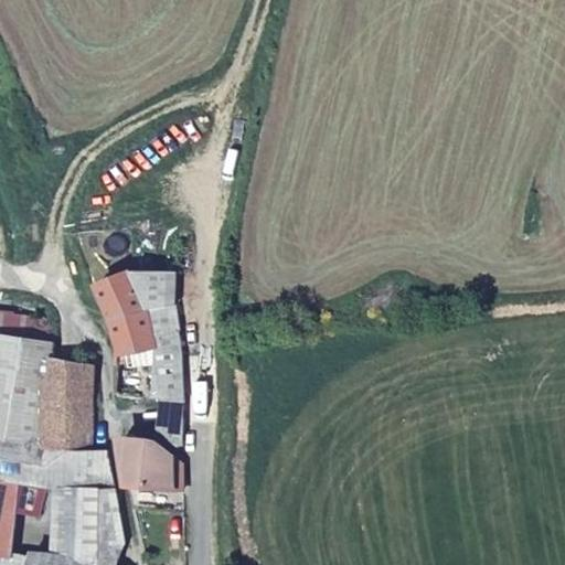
[(184,339),(185,268),(138,272),(160,339),(184,339)]
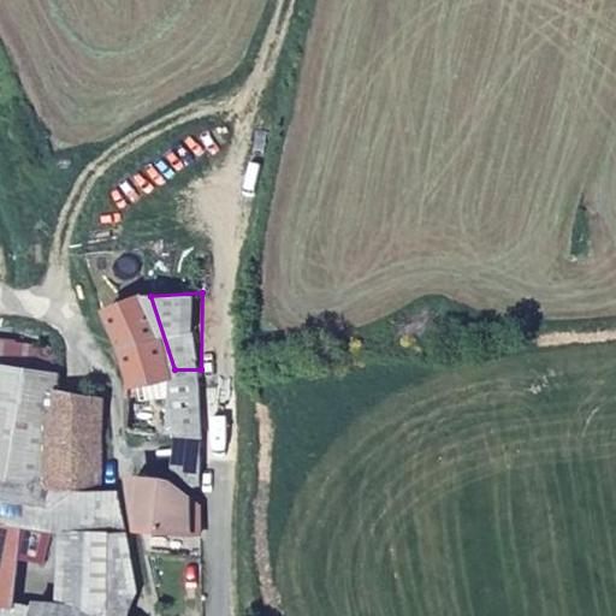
[(201,467),(201,369),(175,369),(150,296),(100,315),(126,366),(123,374),(129,426),(182,440),(181,462),(201,467)]
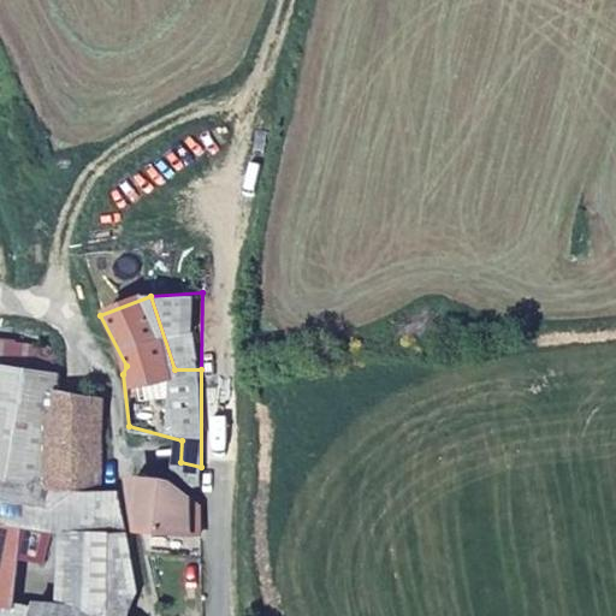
[(52,374),(0,374),(0,529),(33,532),(125,533),(120,490),(104,490),(96,391),(52,390),(52,374)]
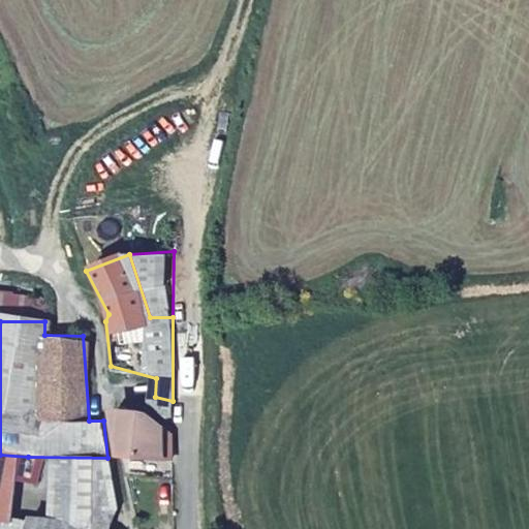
[(166,438),(148,419),(109,408),(115,453),(166,466),(166,438)]
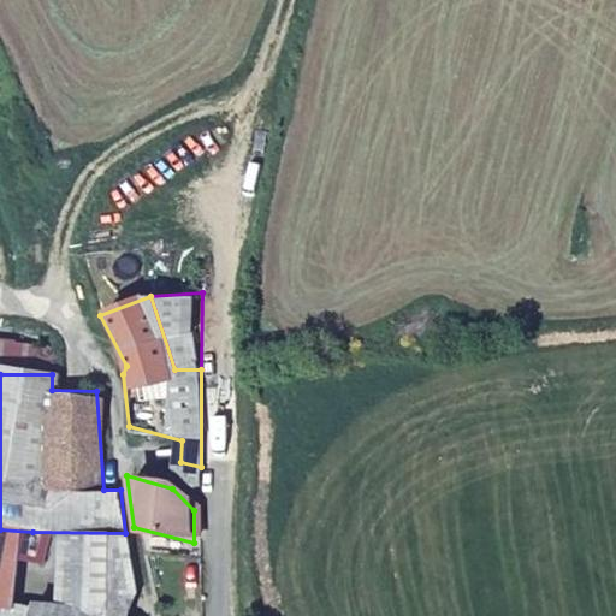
[(25,584),(33,532),(0,529),(0,611),(3,612),(6,581),(25,584)]
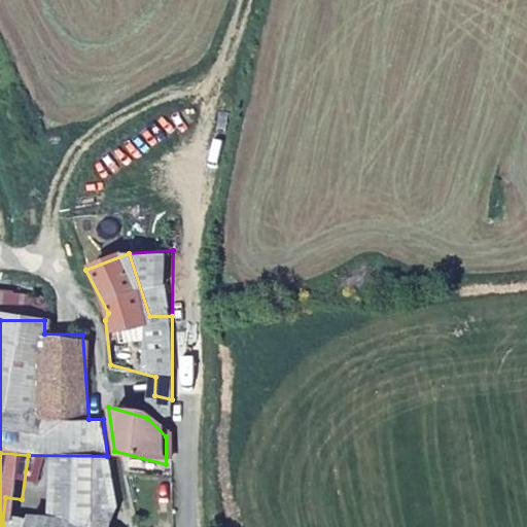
[(18,525),(22,499),(5,497),(2,524),(18,525)]
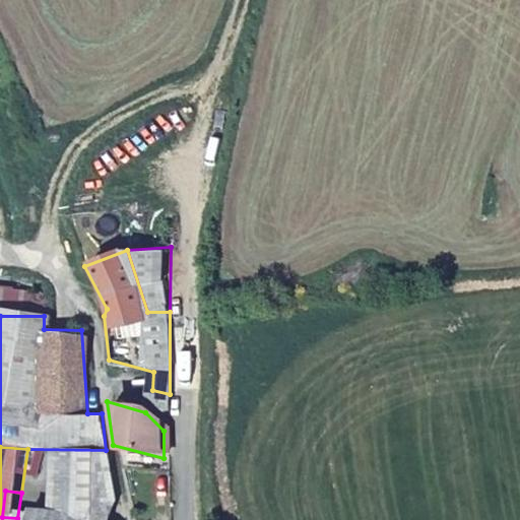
[(94,519),(82,519),(83,506),(65,504),(64,517),(42,516),(41,519),(94,519)]
